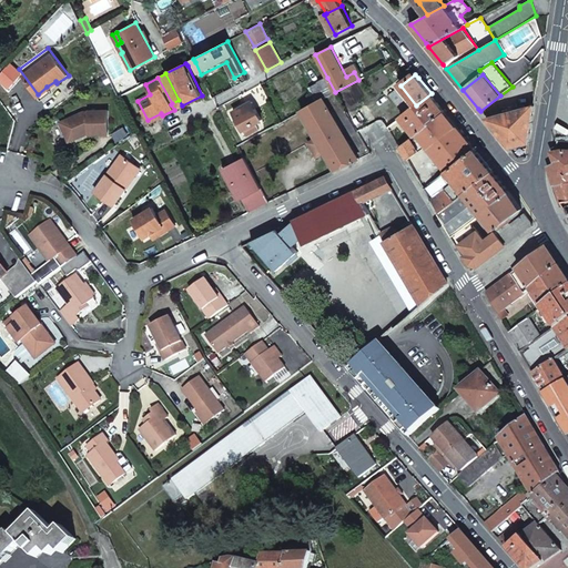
[(310,88),(317,102),(324,98),(335,92),(327,78),(310,88)]
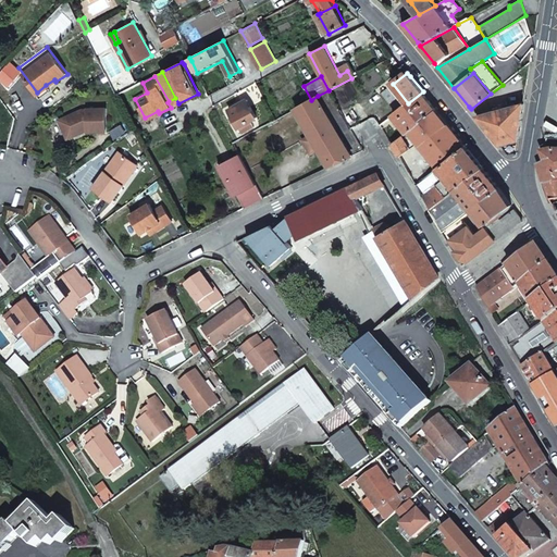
[(514,81),(510,99),(524,100),(529,78),(514,81)]
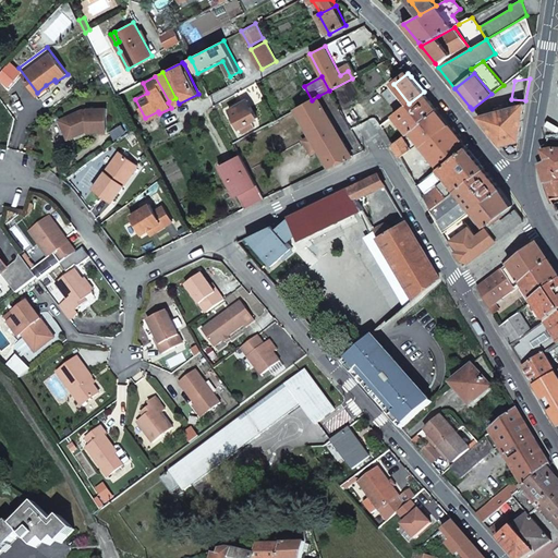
[(384,92),(399,111),(409,104),(393,84),(384,92)]
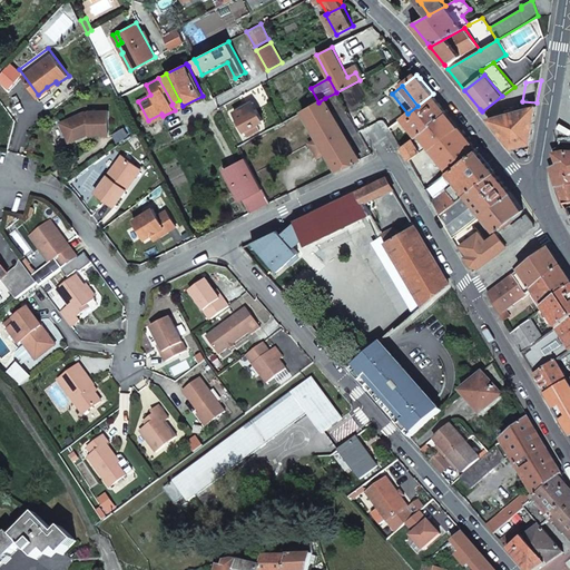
[(42,100),(52,94),(47,87),(38,95),(42,100)]
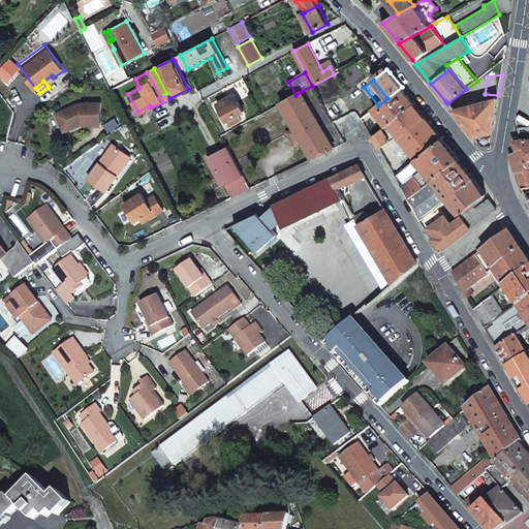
[(374,109),(387,125),(390,124),(414,103),(404,90),(402,87),(387,98),(378,105),(374,109)]
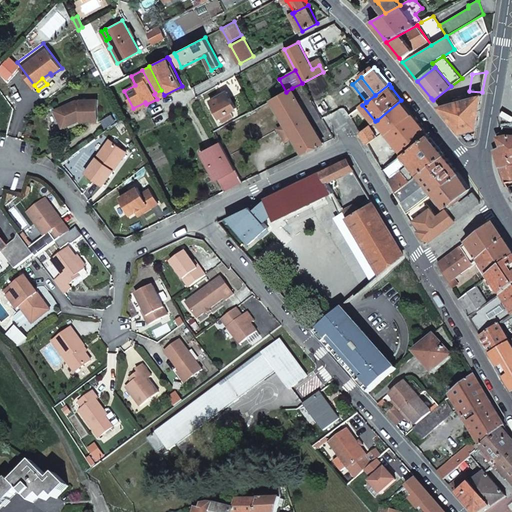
[(294,136),(304,153),(324,143),(292,88),(286,92),(272,99),(286,123),(278,128),(281,134),(284,132),(288,139),(294,136)]
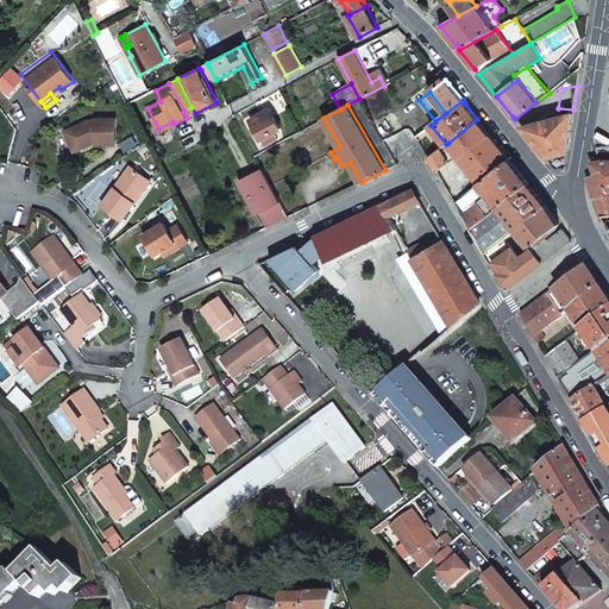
[(257,132),(261,139),(275,132),(281,129),(275,117),(269,119),(265,112),(250,120),(255,127),(252,130),(255,135),(257,132)]
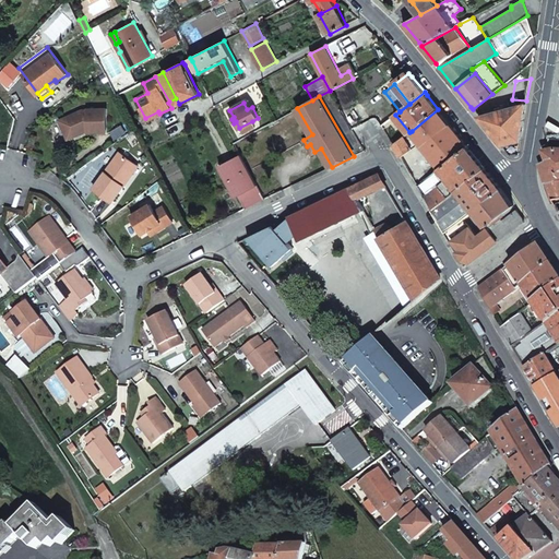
[(479,118),(502,145),(520,140),(526,103),(478,116),(479,118)]
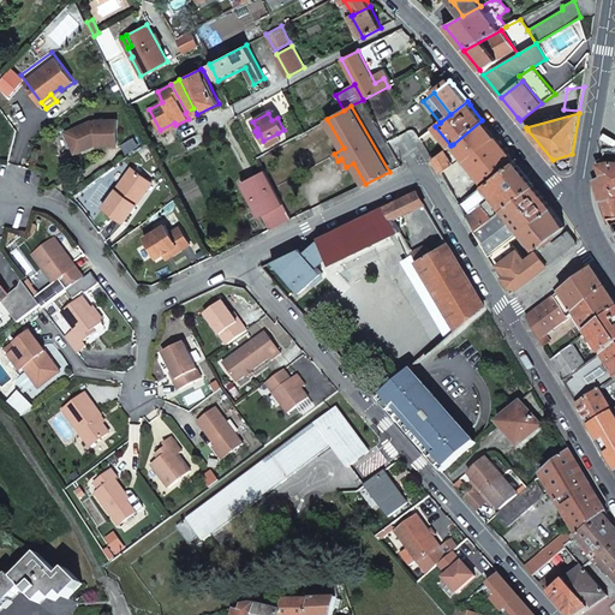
[(97,144),(120,144),(119,119),(97,119),(97,120),(90,120),(65,132),(72,148),(79,144),(83,150),(94,144),(94,143),(97,143),(97,144)]
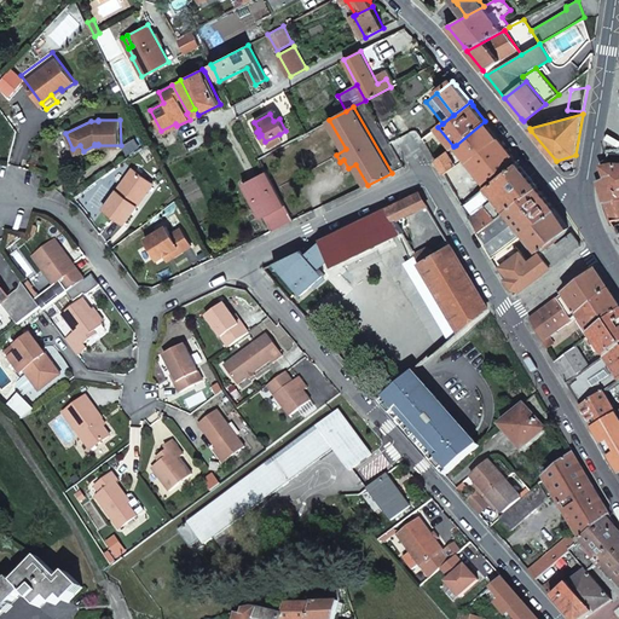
[(456,145),(487,185),(519,162),(502,142),(485,121),(456,145)]
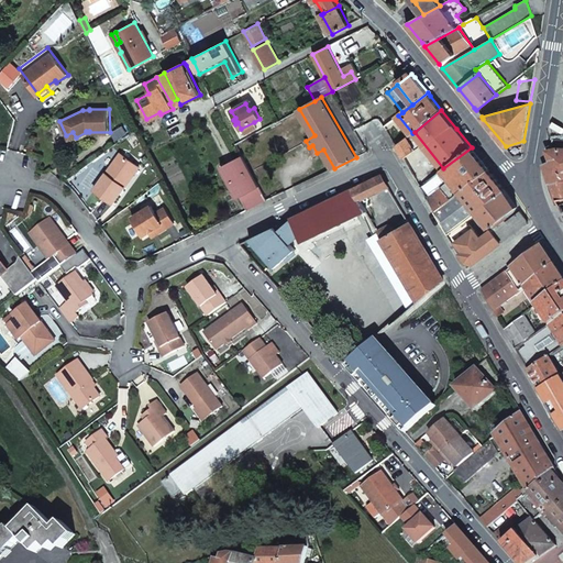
[(241,129),(244,135),(257,129),(254,122),(241,129)]
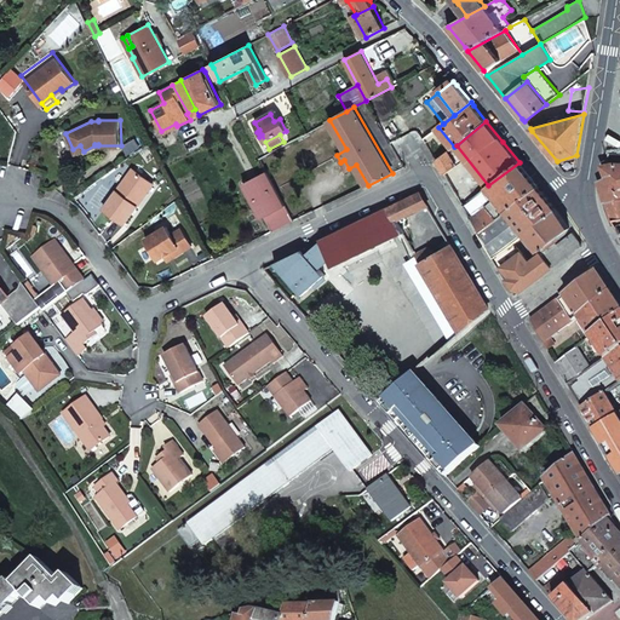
[(436,160),(445,174),(457,166),(448,151),(436,160)]
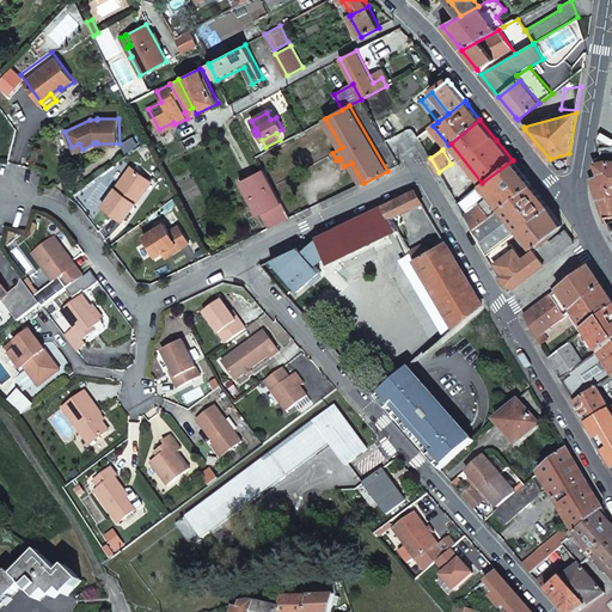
[(490,195),(501,208),(531,183),(516,165),(513,160),(482,183),(481,184),(490,195)]
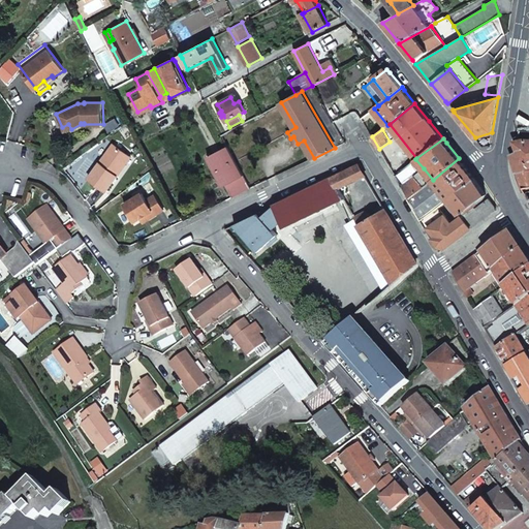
[(528,166),(528,139),(523,139),(519,141),(515,143),(518,154),(511,157),(514,169),(515,172),(518,173),(528,166)]
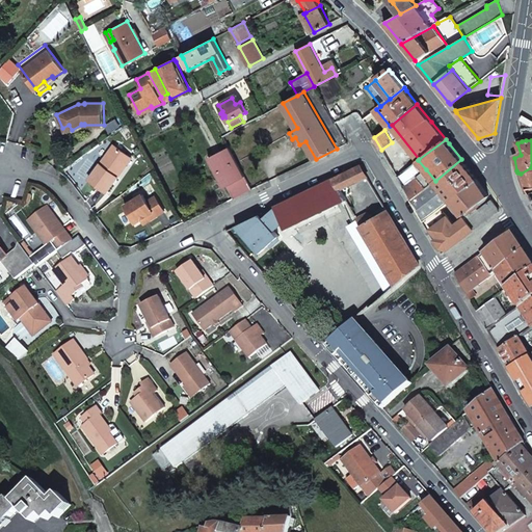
[(115,176),(129,156),(113,145),(88,180),(107,192),(117,177),(115,176)]
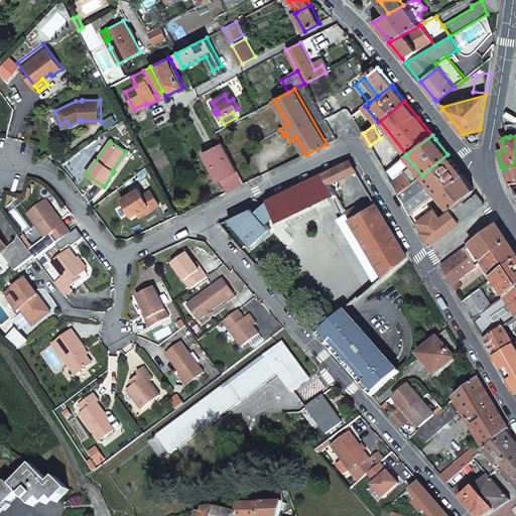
[(212,165),(220,180),(238,170),(222,143),(208,151),(215,164),(212,165)]
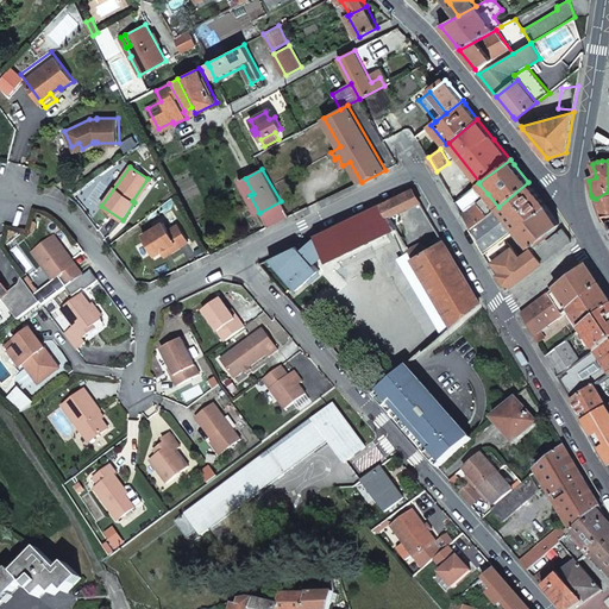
[(135,202),(150,181),(148,179),(132,201),(135,202)]
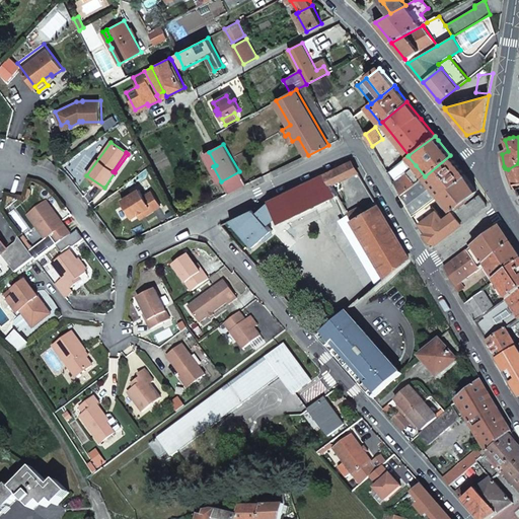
[(401,195),(414,215),(431,203),(441,196),(467,176),(454,160),(450,155),(425,176),(417,182),(401,195)]
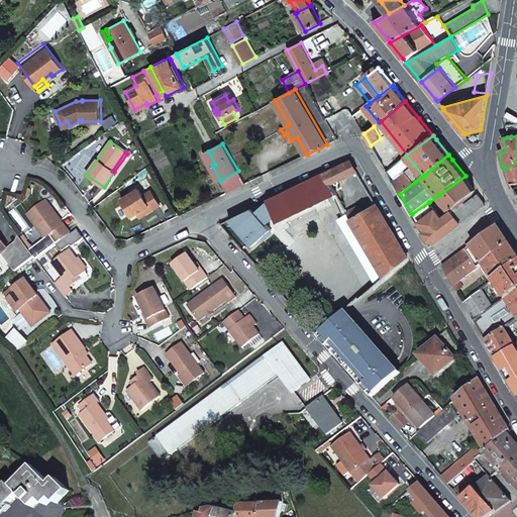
[(350,162),(324,174),(329,184),(356,172),(350,162)]
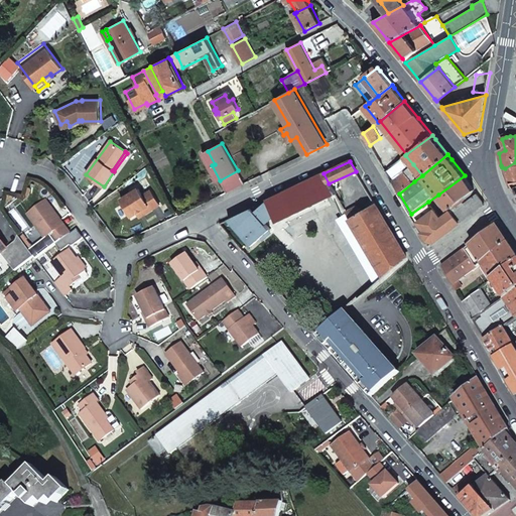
[(515,195),(515,194),(515,162),(505,168),(506,170),(510,184),(515,195)]
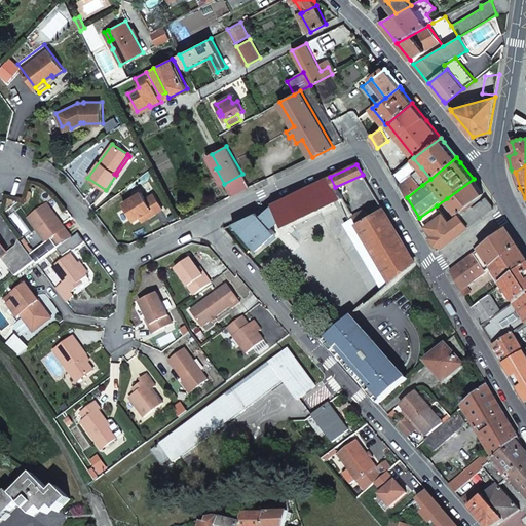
[(392,174),(407,197),(422,185),(416,178),(408,167),(401,173),(398,170),(392,174)]
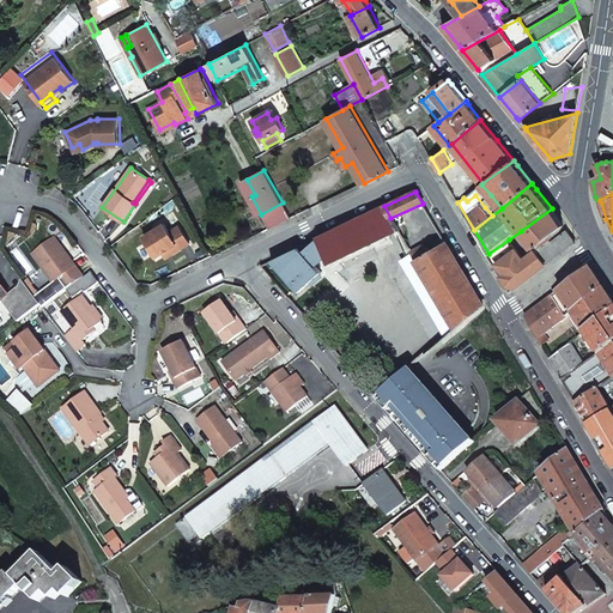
[(485,207),(492,216),(502,208),(491,195),(484,200),(489,205),(485,207)]
